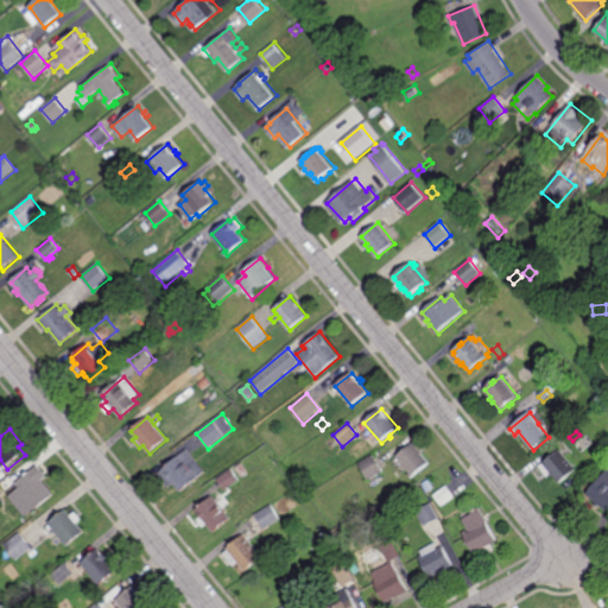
[(411,479),(409,475),(411,473),(397,456),(416,442),(423,453),(422,454),(430,464),(411,479)]
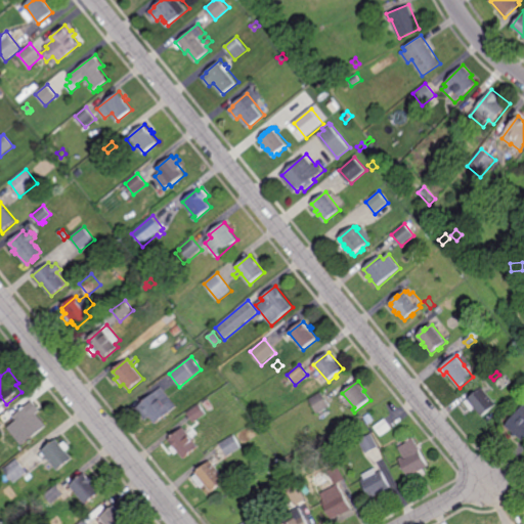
[(156,424),(149,417),(145,421),(135,408),(162,387),(177,407),(156,424)]
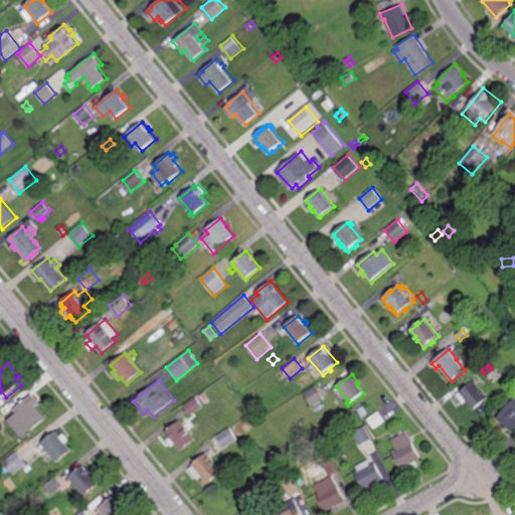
[(475,409),(468,401),(464,405),(457,395),(475,381),(489,398),(475,409)]
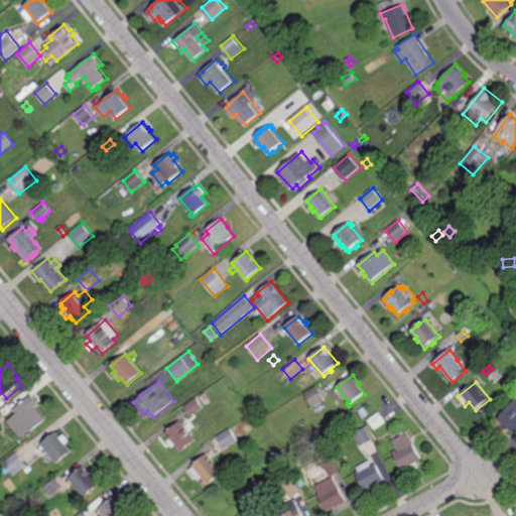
[(314,408),(305,394),(317,386),(327,401),(314,408)]
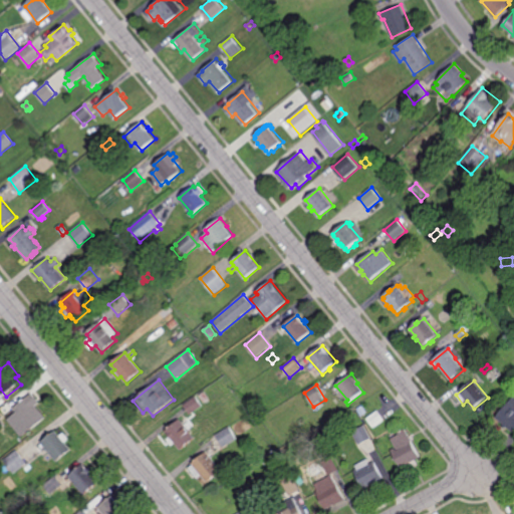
[(207,403),(206,402),(204,404),(199,396),(205,392),(210,400),(209,400),(210,401),(207,403)]
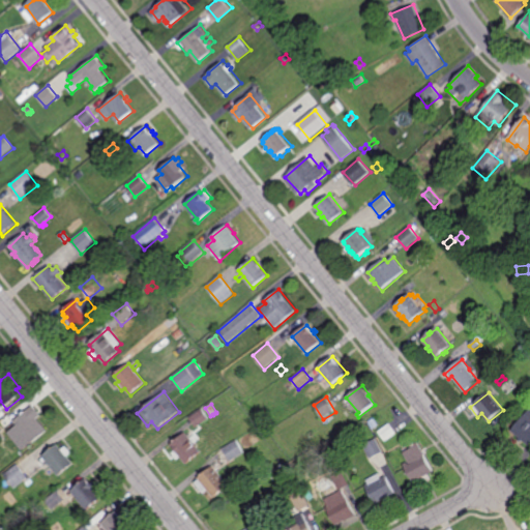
[(47,431),(34,443),(23,431),(19,435),(15,431),(20,427),(16,421),(32,406),(40,415),(36,419),(47,431)]
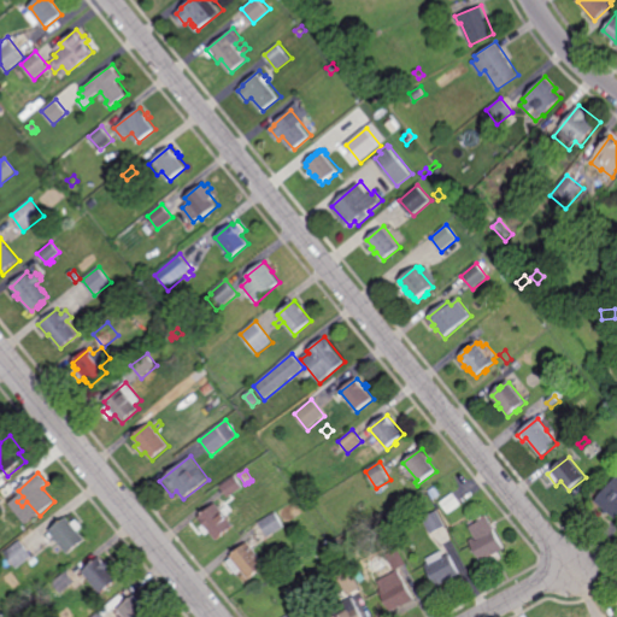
[(229,499),(221,487),(235,476),(244,487),(229,499)]
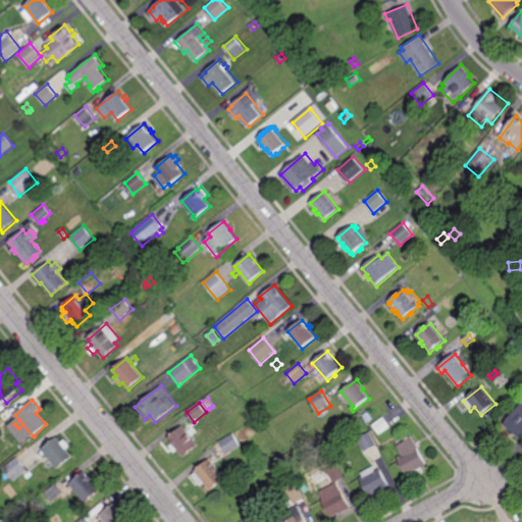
[(521,438),(521,440),(515,435),(514,437),(510,434),(512,431),(504,425),(521,403),(521,438)]
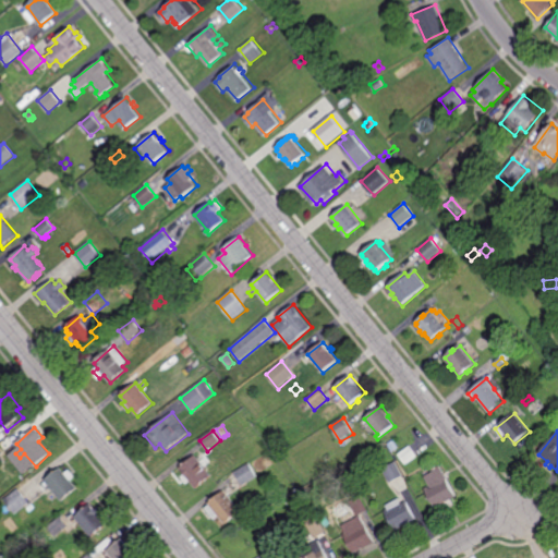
[(405,465),(398,455),(411,446),(417,457),(405,465)]
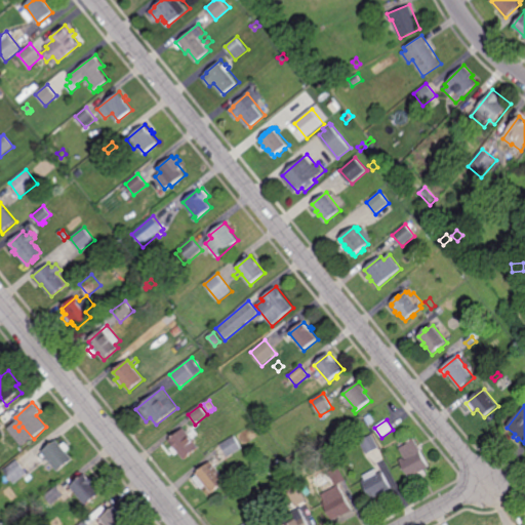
[(185,460),(178,452),(175,455),(170,449),(173,446),(169,441),(185,429),(200,448),(185,460)]
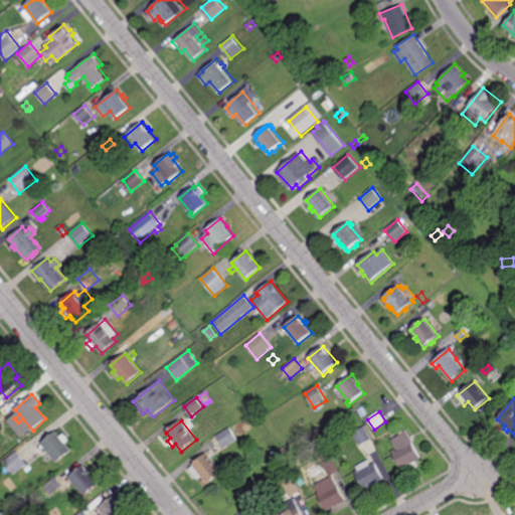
[(360,446),(353,433),(365,426),(371,440),(360,446)]
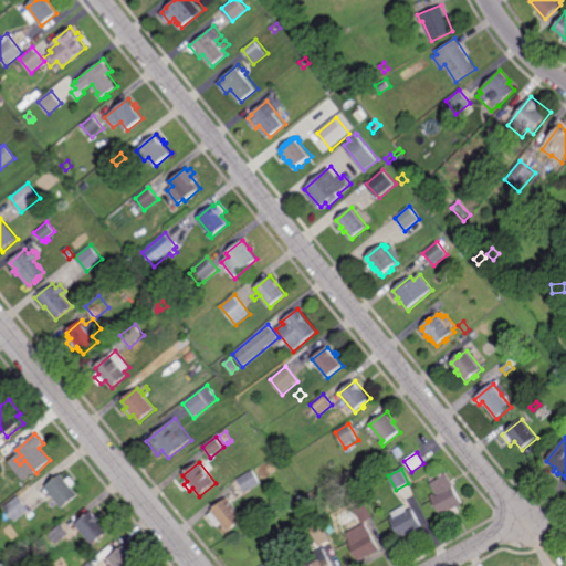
[(245,493),(238,480),(253,471),(261,484),(245,493)]
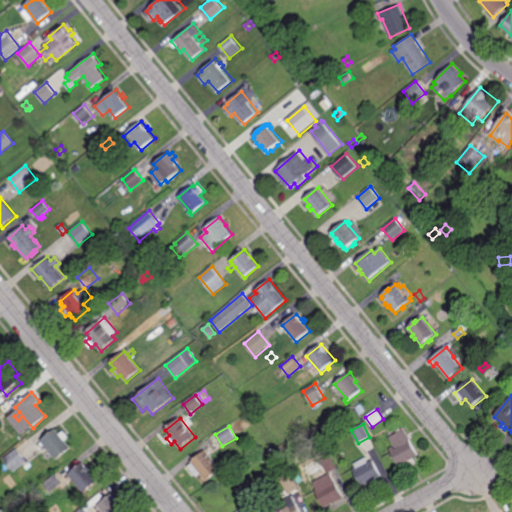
[(397,432),(404,428),(419,456),(414,459),(417,463),(410,467),(407,462),(399,467),(389,449),(393,447),(395,449),(396,448),(391,438),(392,438),(388,431),(395,428),(397,432)]
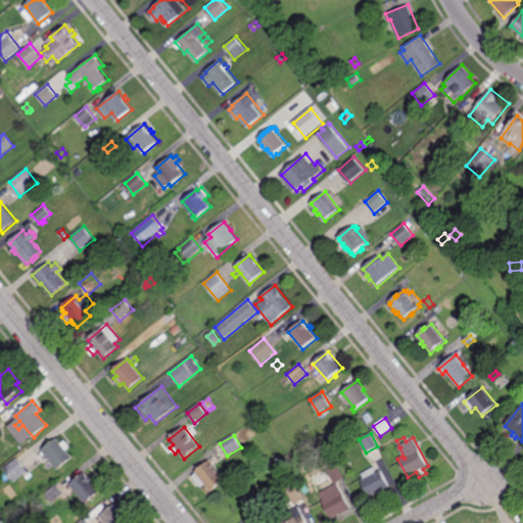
[(61,444),(64,440),(70,446),(66,450),(73,458),(57,470),(54,466),(49,470),(41,460),(46,457),(41,452),(56,438),(61,444)]
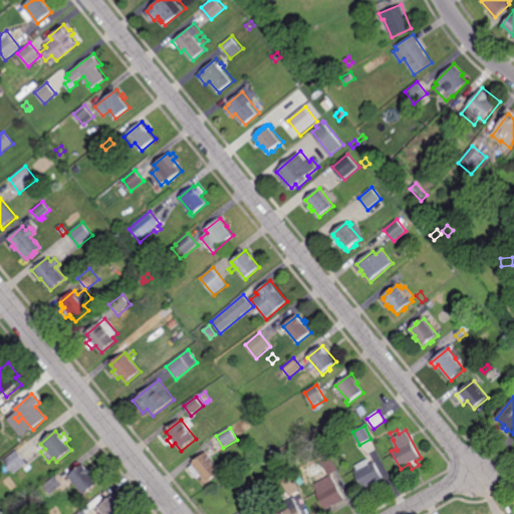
[(15,474),(5,461),(18,450),(28,464),(15,474)]
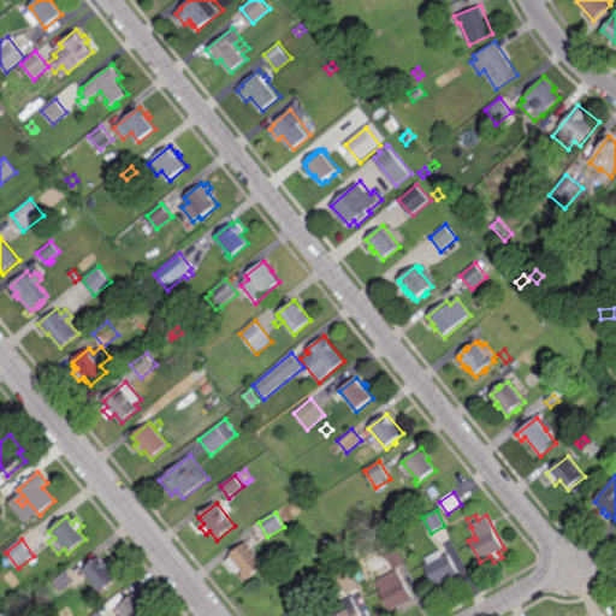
[(249,579),(242,570),(237,574),(226,562),(231,557),(230,556),(246,542),(266,564),(249,579)]
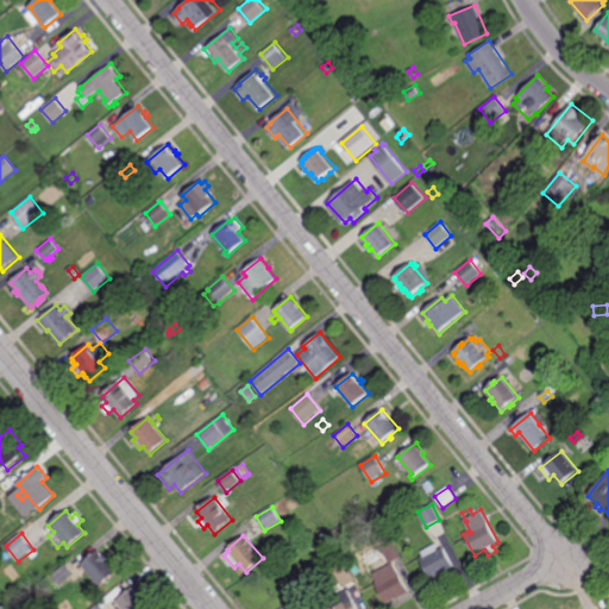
[(390,564),(382,547),(393,541),(402,558),(390,564)]
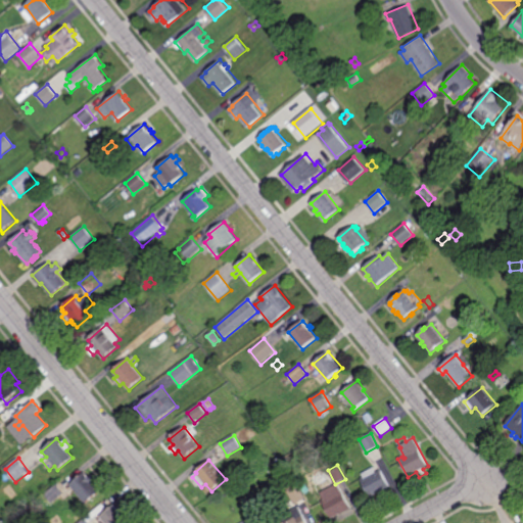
[(376,473),(381,470),(390,487),(371,497),(361,479),(364,477),(362,474),(373,468),(376,473)]
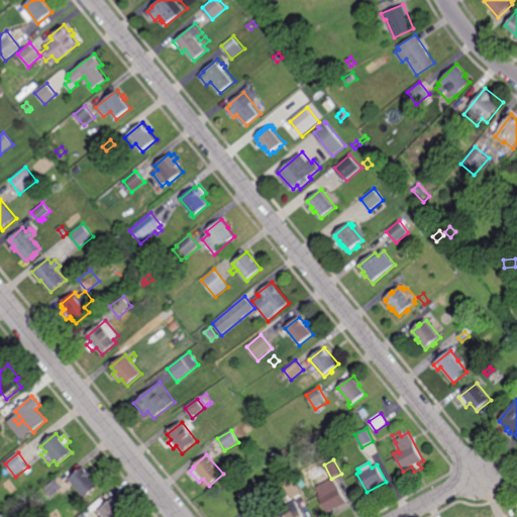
[(88,473),(92,470),(98,477),(94,480),(100,487),(92,493),(93,494),(91,496),(90,494),(85,499),(69,480),(84,468),(88,473)]
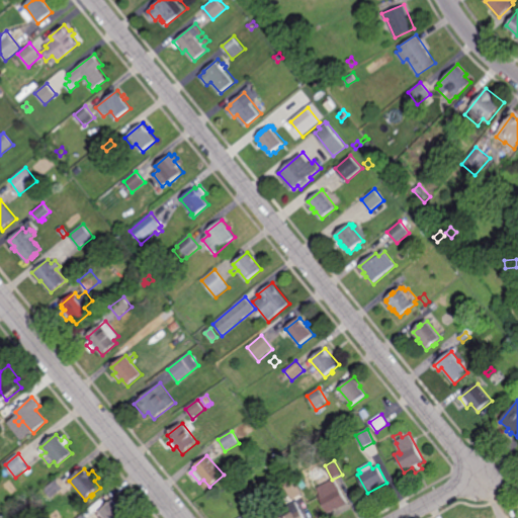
[(293,483),(294,482),(301,495),(291,501),(283,488),(285,487),(282,482),(290,477),(293,483)]
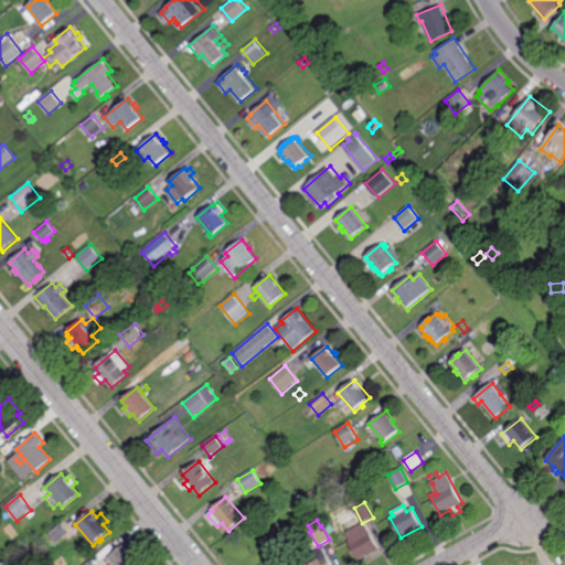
[(359,562),(348,541),(350,540),(347,533),(365,522),(380,550),(359,562)]
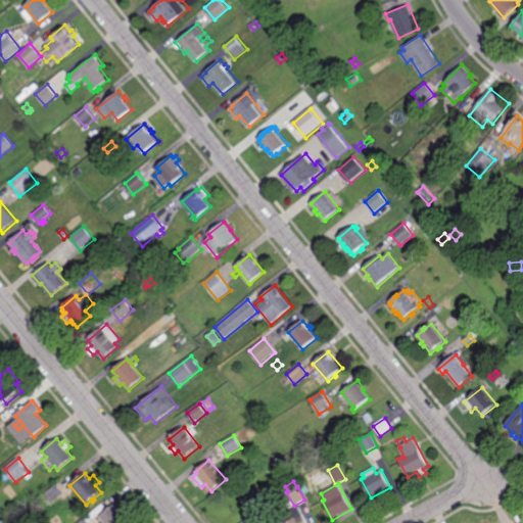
[(52,504),(45,494),(56,484),(64,493),(52,504)]
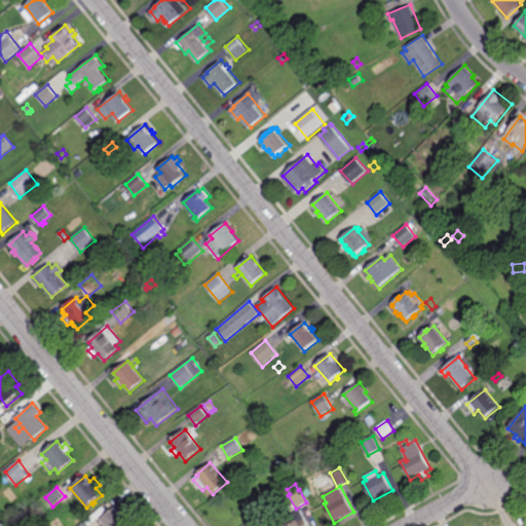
[(239,498),(234,491),(239,488),(245,494),(239,498)]
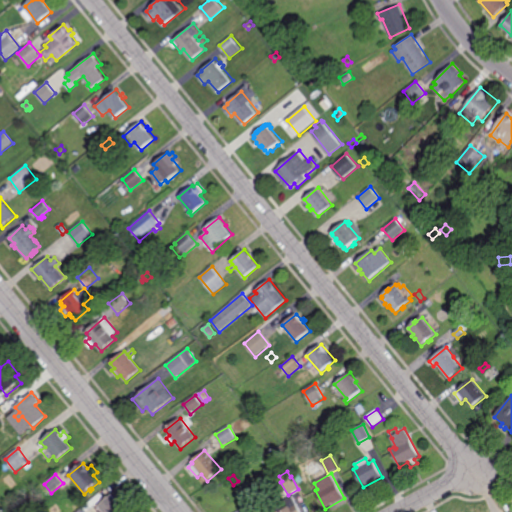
[(128,511),(103,511),(102,510),(101,511),(101,510),(98,506),(113,494),(128,511)]
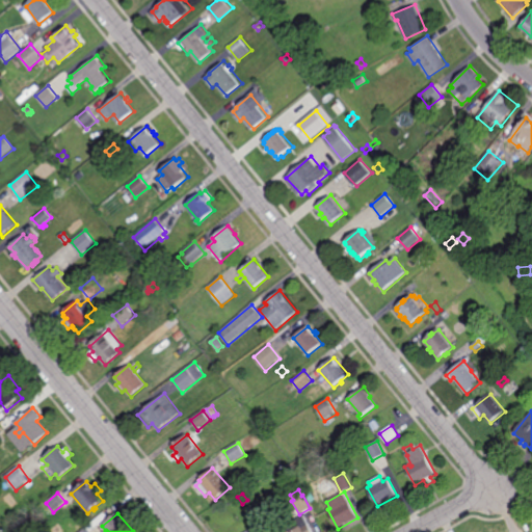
[(287,531),(290,530),(287,525),(303,515),(312,531),(287,531)]
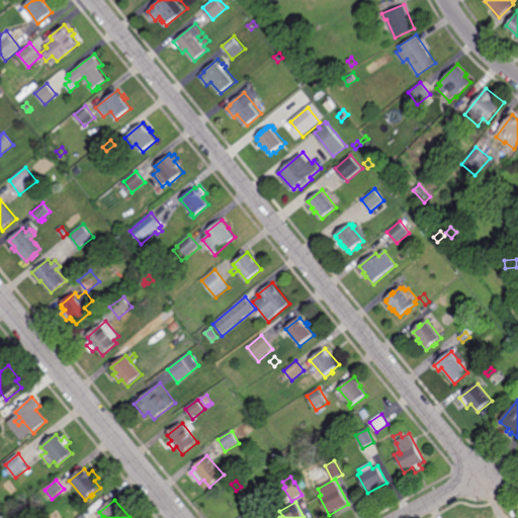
All buildings are outlined.
